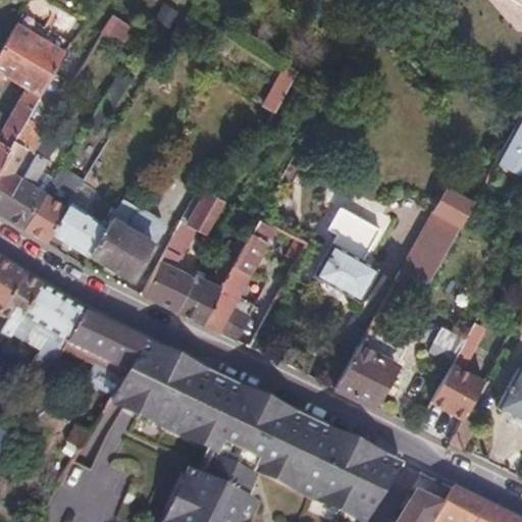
[(16,21),(0,48),(0,75),(1,74),(23,88),(0,124),(0,161),(24,119),(30,109),(46,82),(63,51),(16,21)]
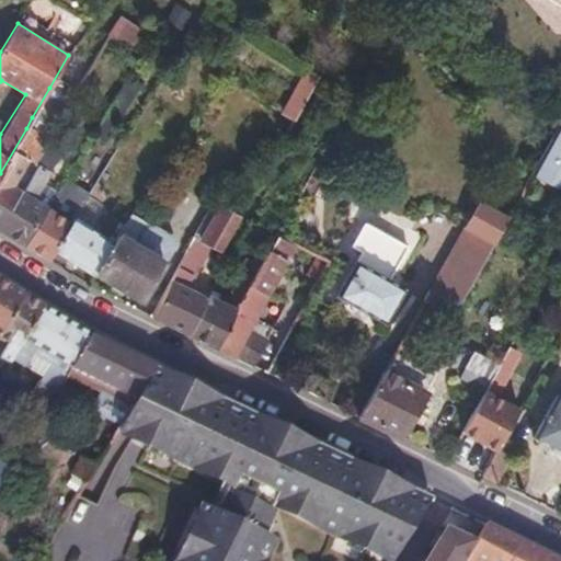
[(294,121),(319,76),(307,68),(300,73),(281,112),(294,121)]
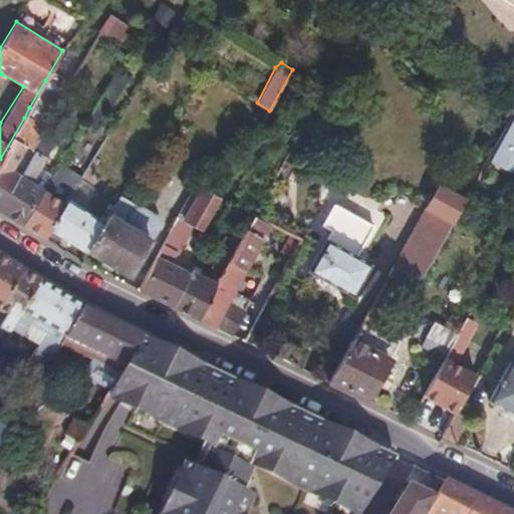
[(122,79),(113,74),(84,121),(93,126),(122,79)]
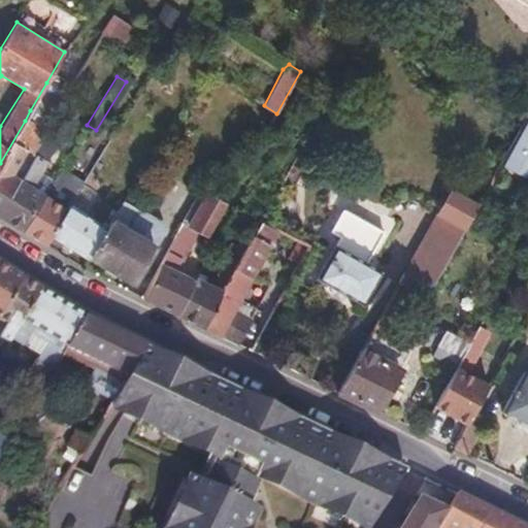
[(55,89),(46,83),(30,110),(39,116),(55,89)]
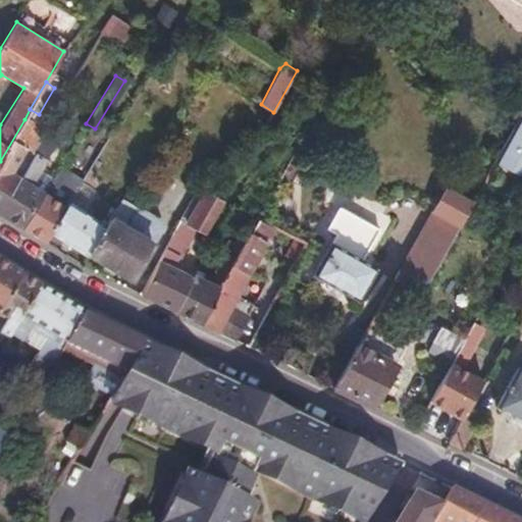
[(298,105),(305,91),(296,86),(289,100),(298,105)]
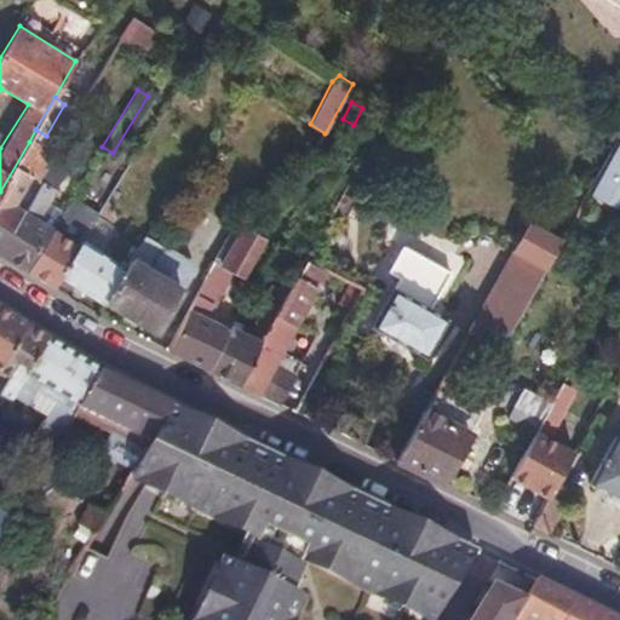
[(619,131),(586,194),(619,211),(619,131)]
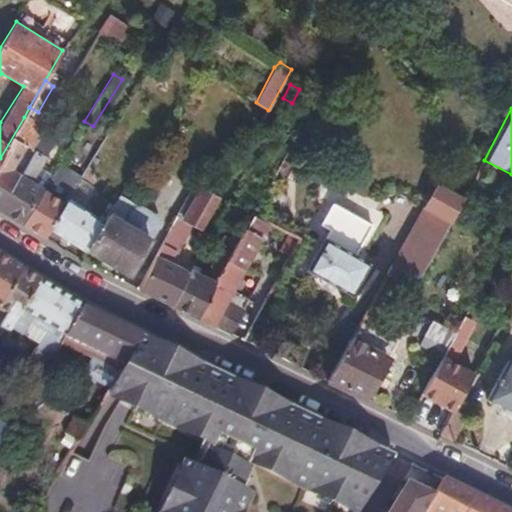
[(24,117),(0,158),(0,206),(20,173),(13,169),(26,146),(20,142),(31,121),(24,117)]
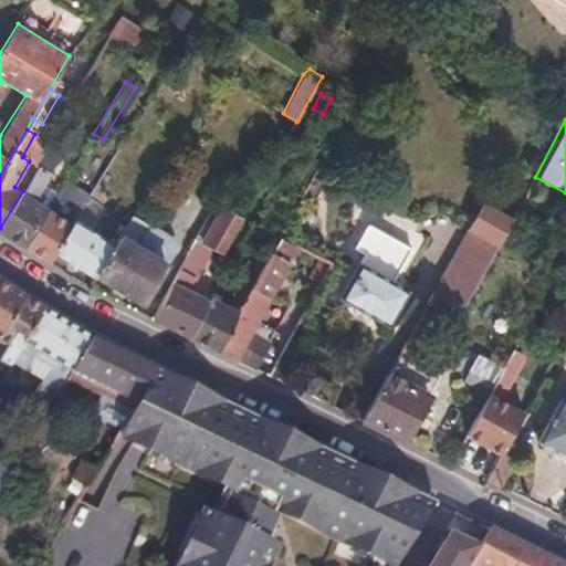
[(22,191),(0,228),(0,231),(23,247),(48,209),(35,201),(62,156),(44,146),(34,164),(38,167),(22,191)]
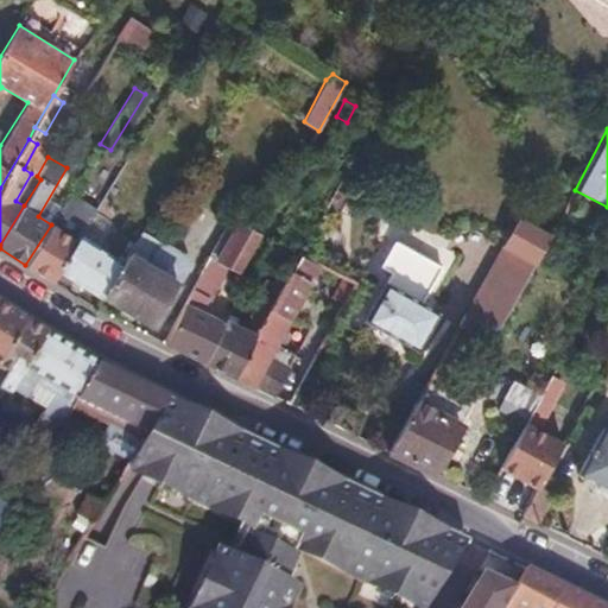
[(51,225),(25,265),(52,283),(61,270),(78,239),(105,197),(95,191),(68,235),(51,225)]
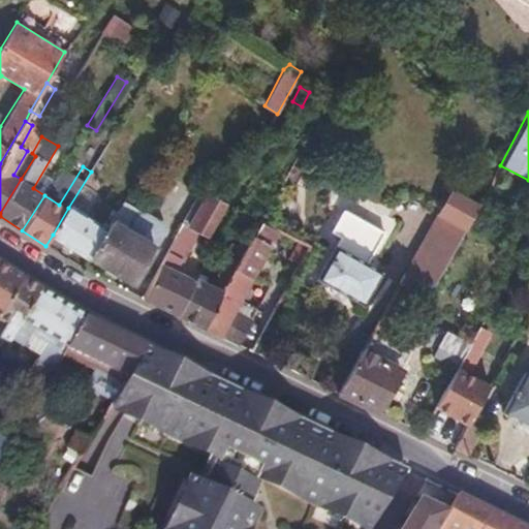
[(430,290),(478,204),(452,188),(416,251),(403,274),(430,290)]
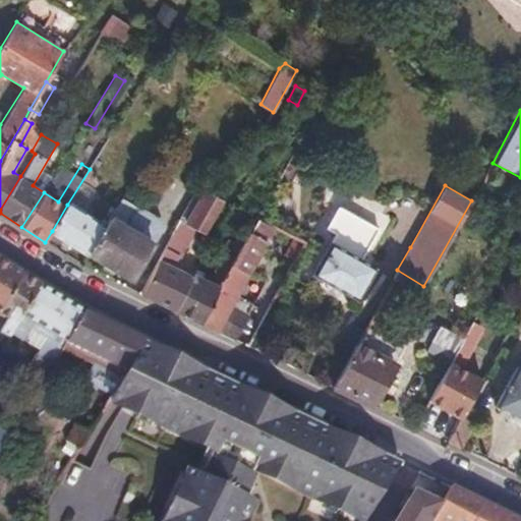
[(204,189),(183,222),(196,229),(205,234),(223,200),(204,189)]
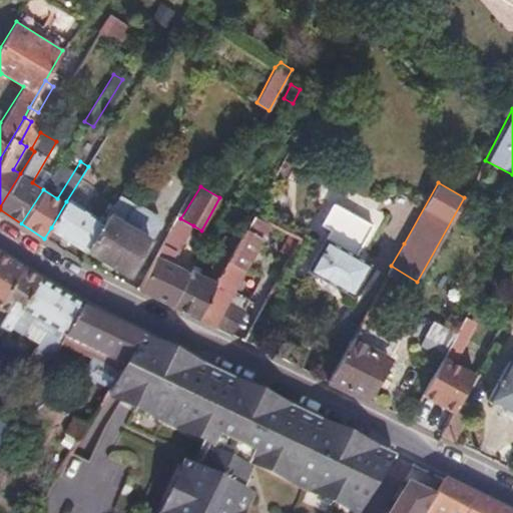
[(153,213),(119,194),(102,223),(86,248),(127,273),(155,226),(153,213)]
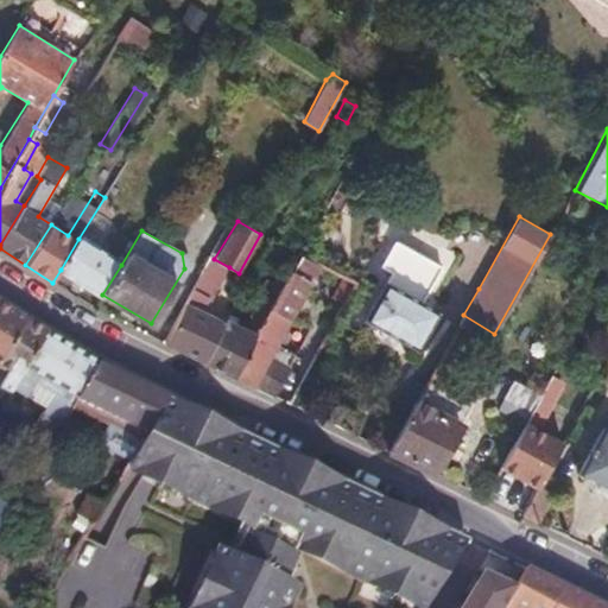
[(121,265),(78,239),(61,270),(102,295),(121,265)]
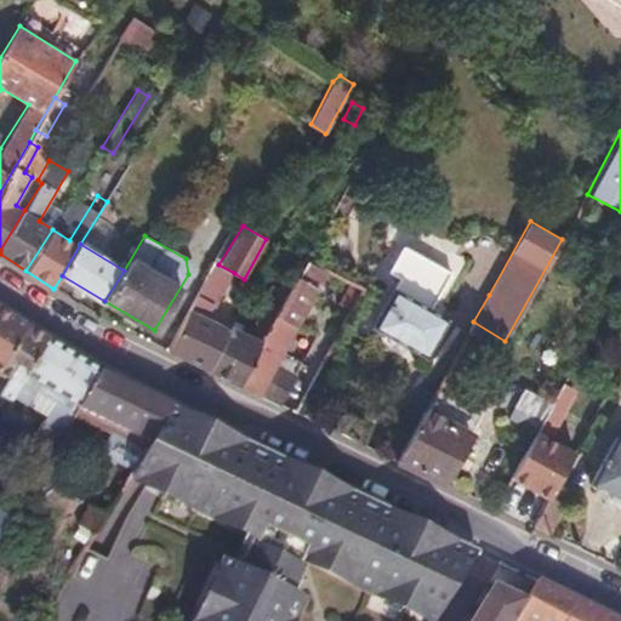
[(428,312),(450,273),(404,246),(389,272),(402,278),(393,291),(396,292),(428,312)]
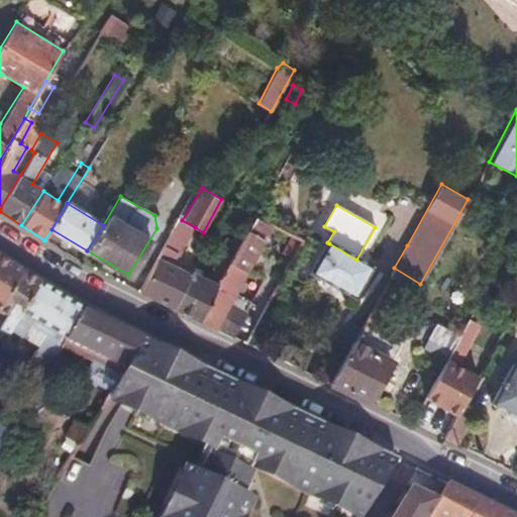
[(306,242),(255,214),(246,230),(229,261),(248,270),(259,250),(263,243),(296,262),(306,242)]
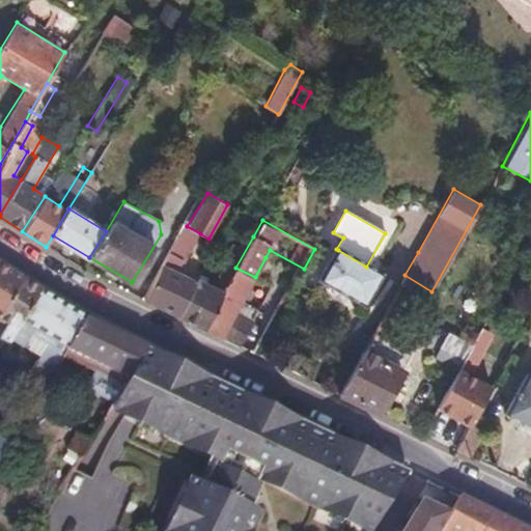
[(187,226),(144,299),(180,316),(195,281),(175,272),(182,260),(184,261),(200,233),(187,226)]
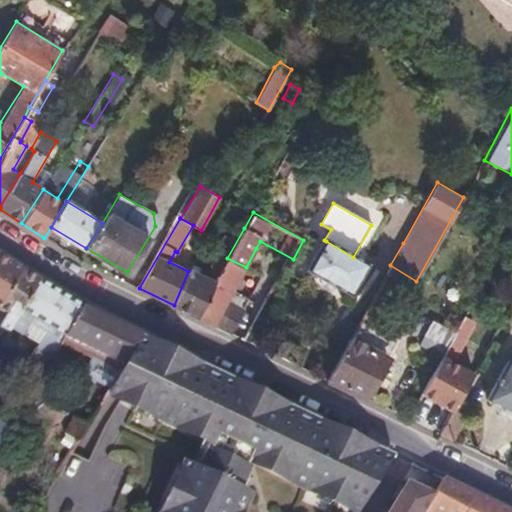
[(365,264),(353,257),(326,241),(310,269),(350,291),(365,264)]
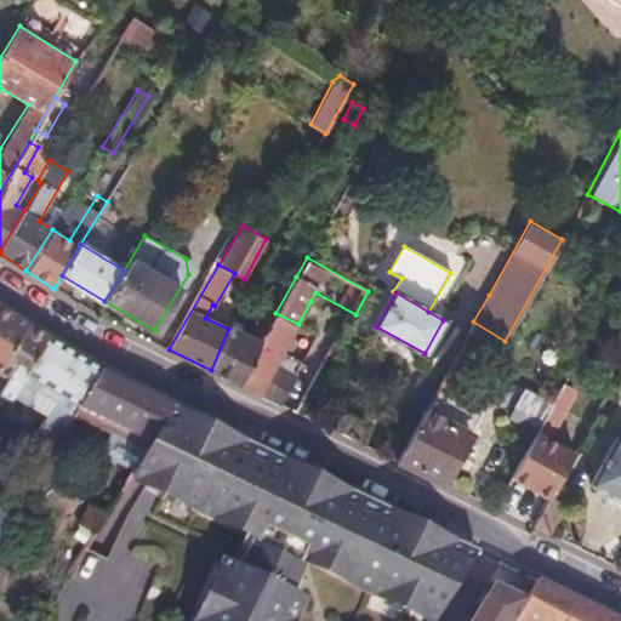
[(0,368),(24,329),(0,313),(0,368)]
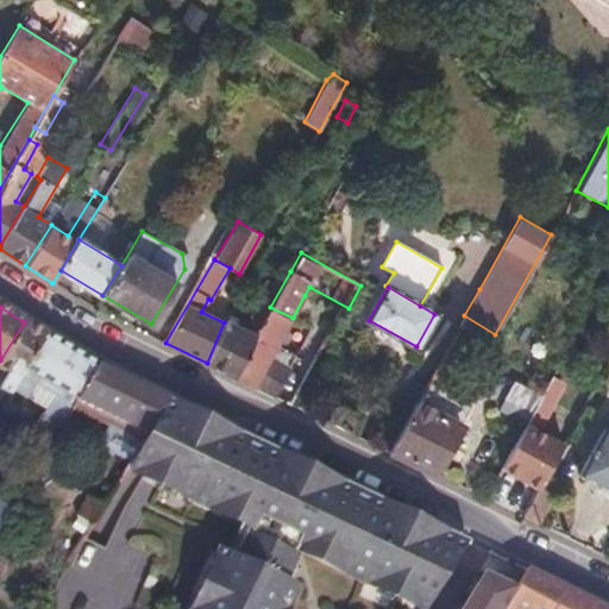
[(293,318),(270,307),(269,309),(257,336),(236,377),(271,395),(288,365),(271,356),(277,345),(284,332),(293,318)]
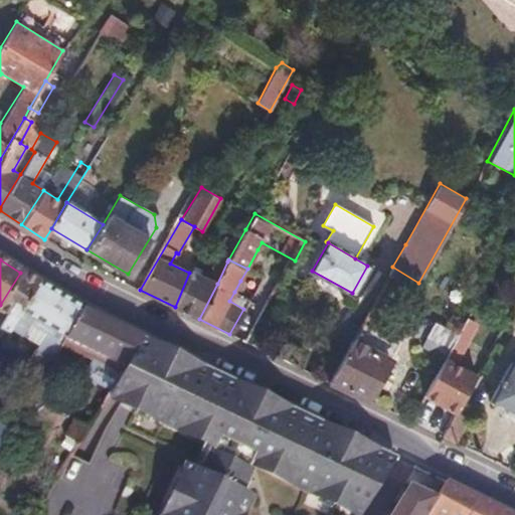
[(199,319),(217,284),(191,272),(189,273),(175,307),(199,319)]
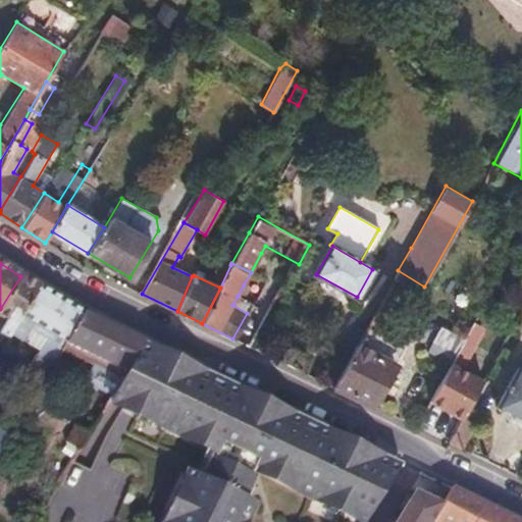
[(0,353),(40,288),(20,276),(0,309),(0,319),(4,322),(0,329),(0,353)]
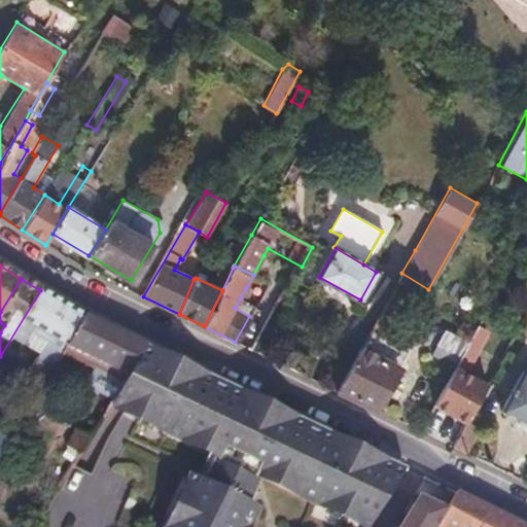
[(240,299),(245,301),(251,290),(246,287),(240,299)]
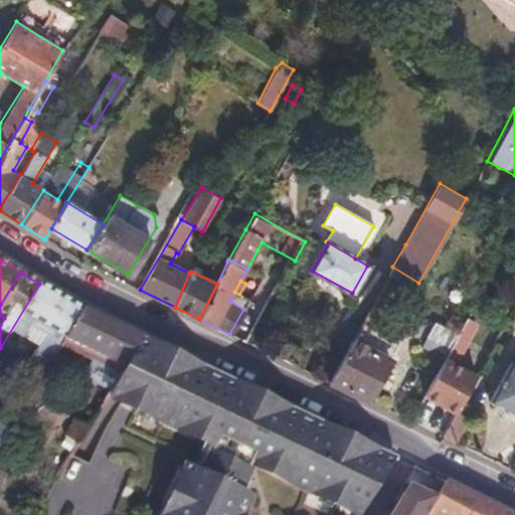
[(61,344),(81,310),(39,284),(0,348),(0,349),(10,355),(29,326),(45,335),(34,352),(50,362),(61,344)]
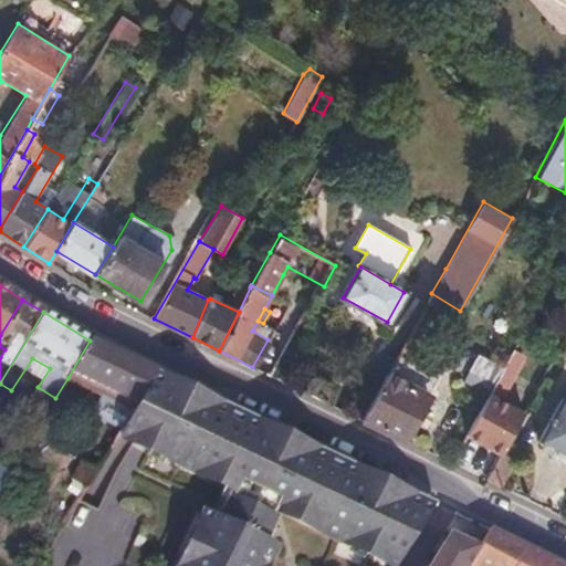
[(252,331),(268,339),(273,329),(263,323),(258,321),(252,331)]
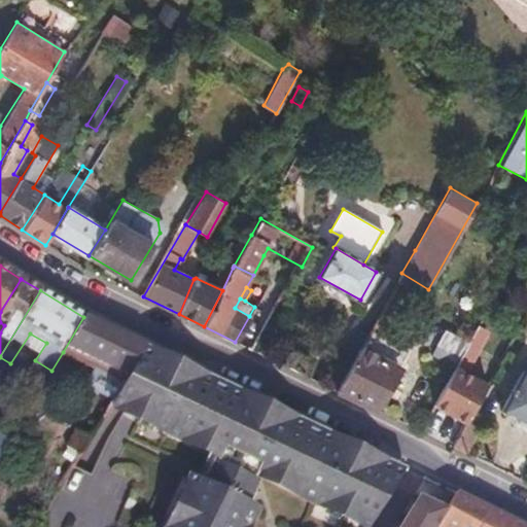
[(123,382),(138,355),(143,346),(83,317),(63,352),(97,369),(123,382)]
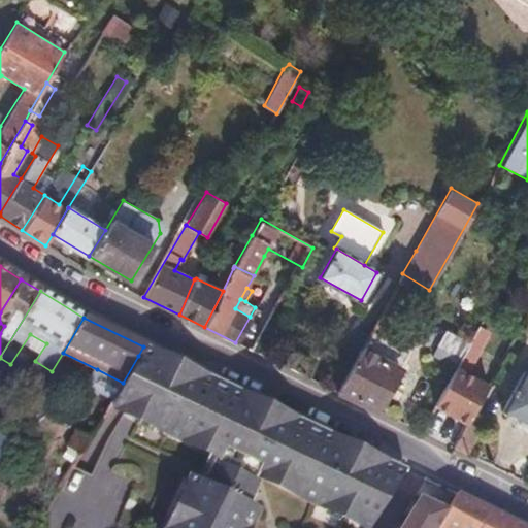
[(467,421),(488,384),(468,373),(490,332),(479,326),(469,342),(455,368),(434,406),(467,424),(467,421)]
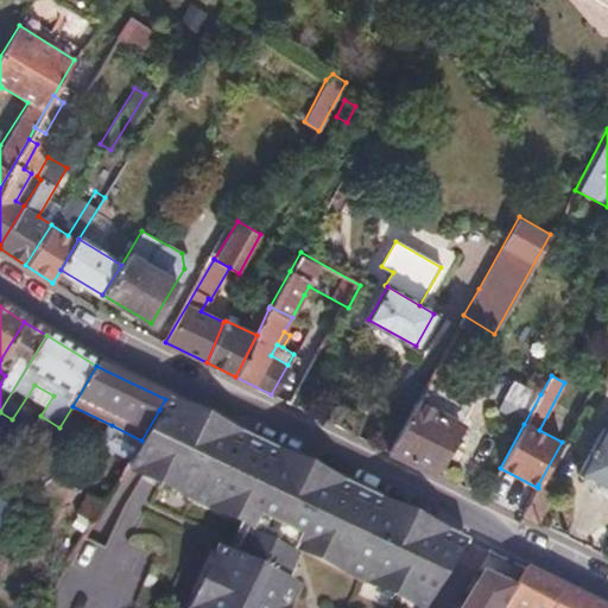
[(469,405),(428,379),(387,449),(434,470),(469,405)]
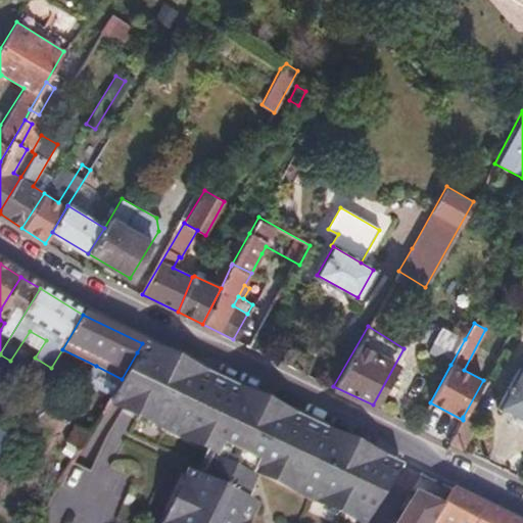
[(450,365),(465,339),(441,327),(428,352),(450,365)]
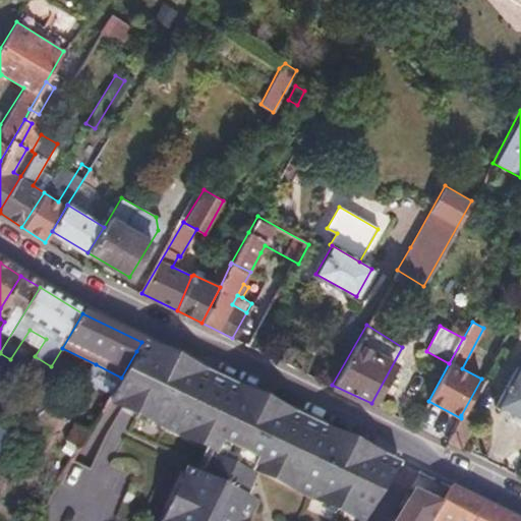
[(112,393),(109,398),(123,404),(135,409),(147,387),(151,389),(163,363),(148,356),(136,351),(121,378),(112,393)]
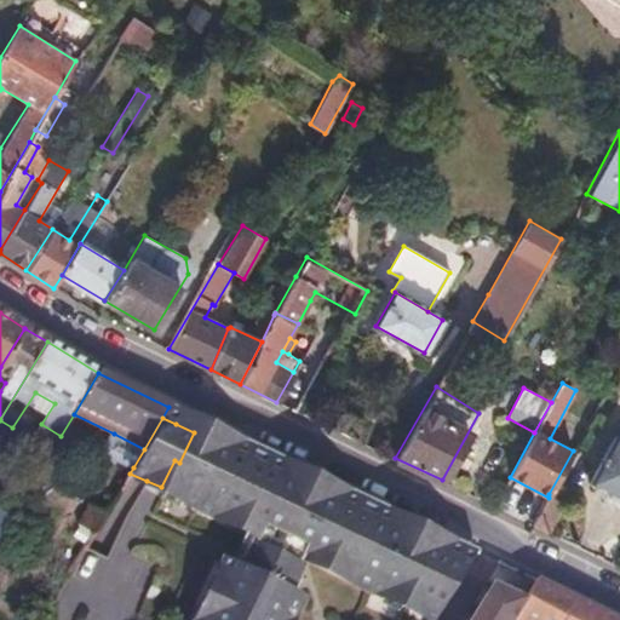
[(0,448),(12,428),(0,420),(0,448)]
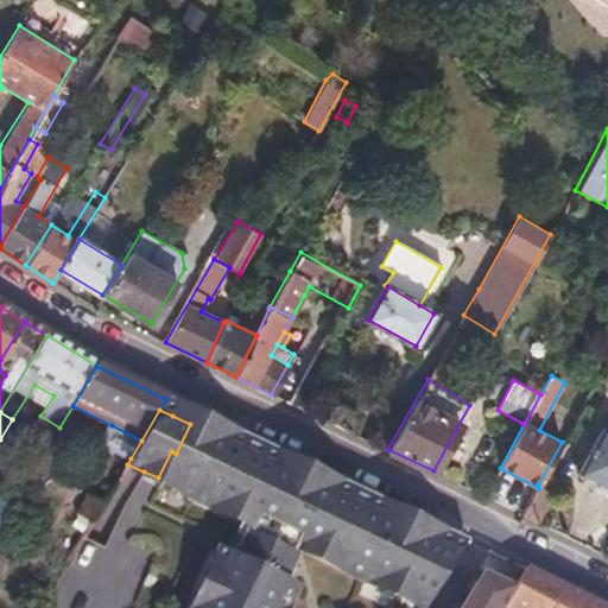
[(171,451),(158,477),(156,482),(189,499),(195,489),(253,518),(254,518),(280,466),(225,438),(223,438),(219,448),(208,442),(211,432),(211,428),(209,424),(207,422),(203,420),(200,420),(196,423),(194,425),(190,424),(176,454),(171,451)]
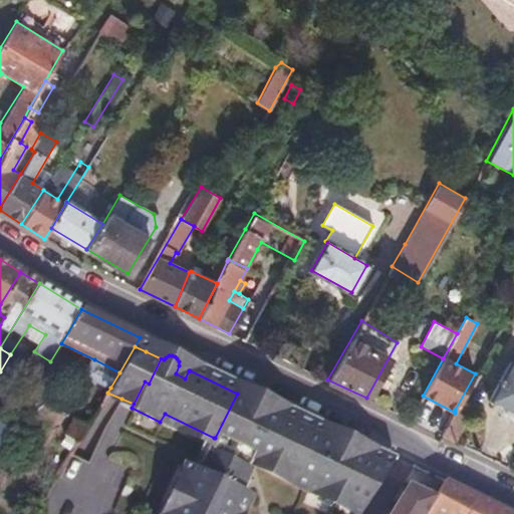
[(119,372),(94,359),(86,373),(110,388),(119,372)]
